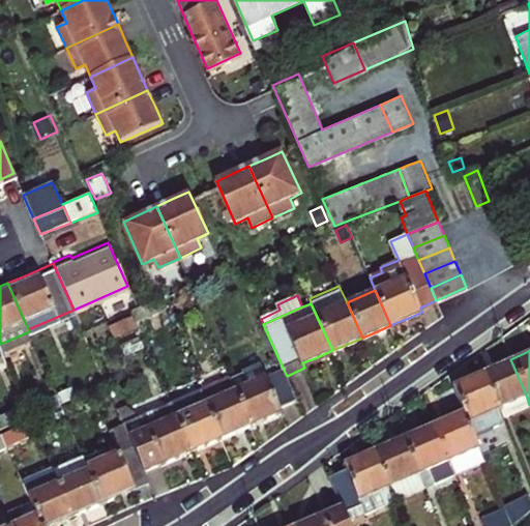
[(497,364),(481,372),(497,407),(509,401),(523,396),(526,395),(510,359),(497,364)]
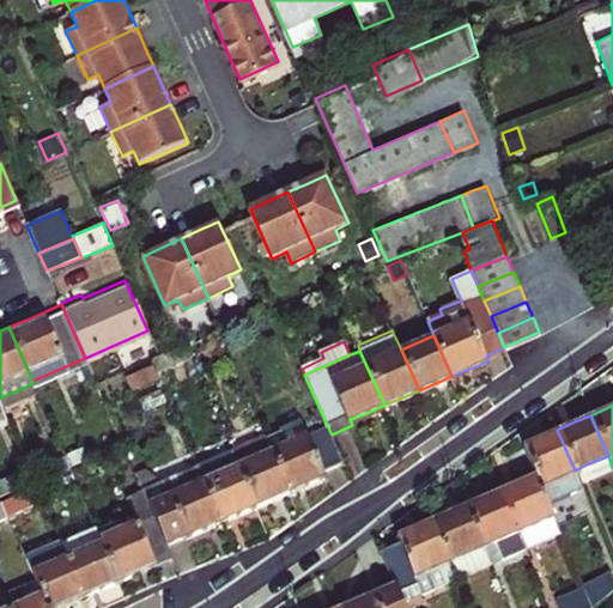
[(343,461),(332,435),(327,425),(308,435),(299,417),(279,426),(280,430),(266,436),(289,491),(314,480),(326,474),(325,469),(343,461)]
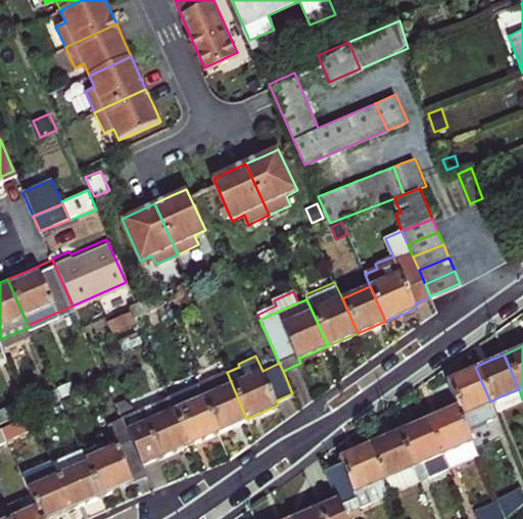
[(496,416),(490,402),(475,367),(461,373),(445,379),(456,405),(467,428),(496,416)]
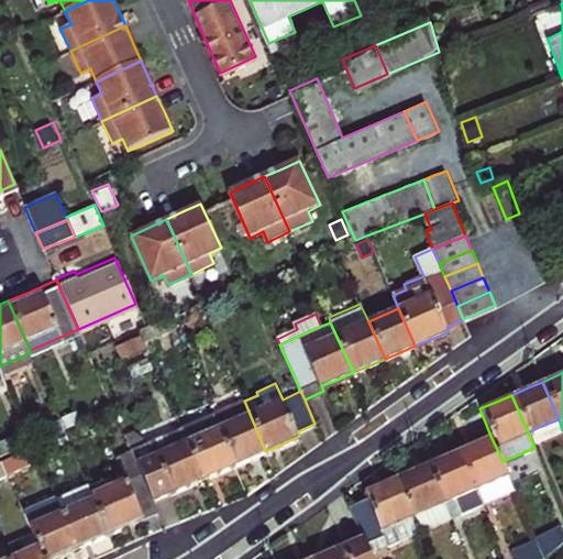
[(249,458),(265,451),(244,401),(212,415),(234,464),(249,458)]
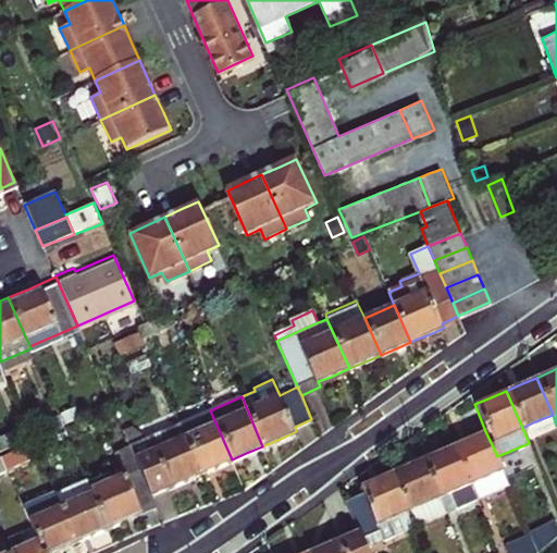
[(210,410),(180,424),(184,434),(200,472),(215,467),(232,459),(210,410)]
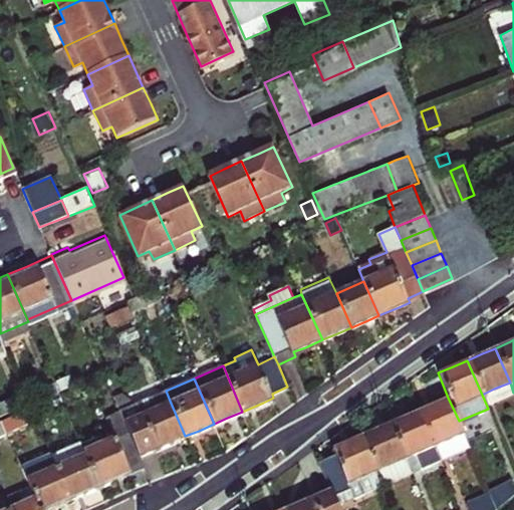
[(509,389),(507,384),(494,389),(496,394),(509,389)]
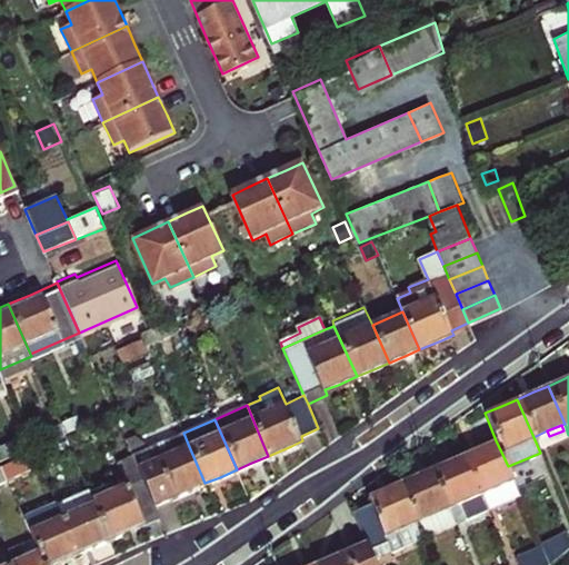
[(17,435),(0,440),(0,453),(20,444),(17,435)]
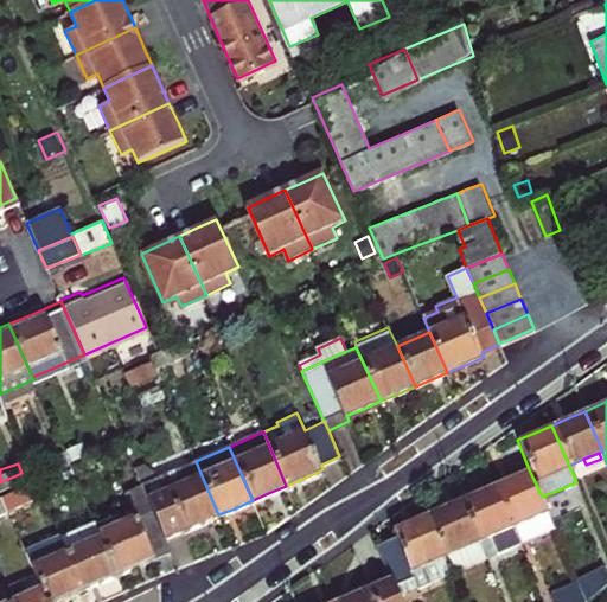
[(542,497),(529,469),(512,476),(494,485),(519,542),(554,526),(542,497)]
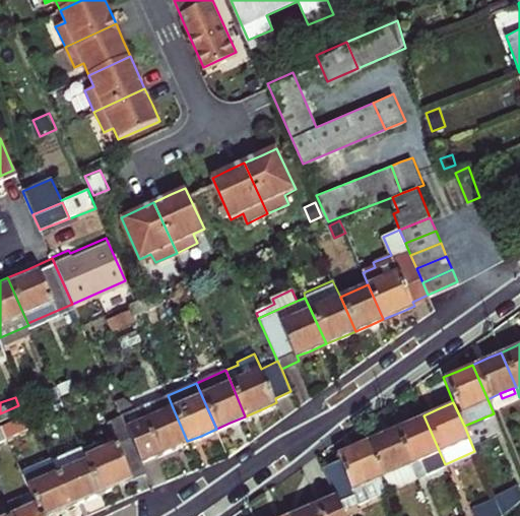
[(125,426),(140,461),(169,450),(187,441),(172,405),(125,426)]
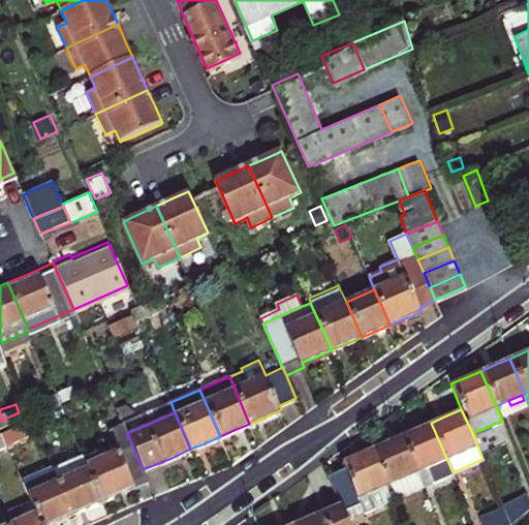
[(22,420),(0,429),(6,443),(28,433),(22,420)]
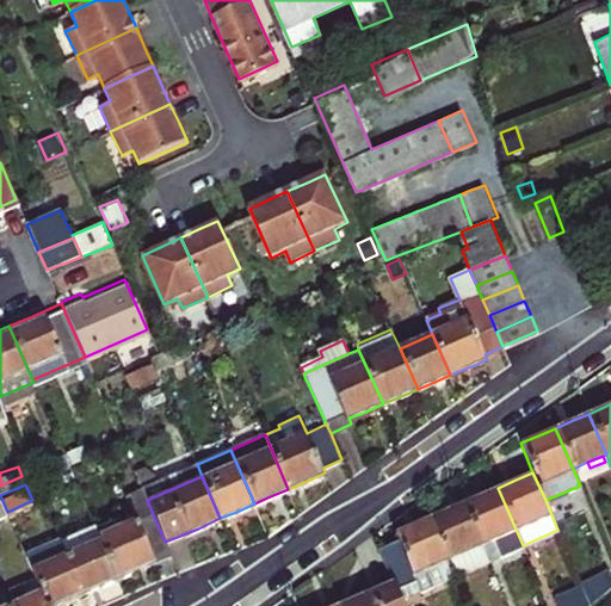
[(481,495),(463,502),(481,544),(491,539),(498,556),(523,545),(498,488),(481,495)]
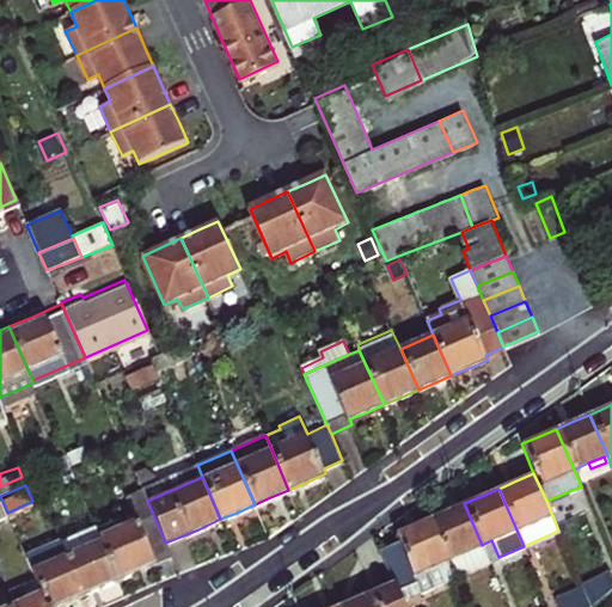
[(165,543),(147,501),(145,496),(132,502),(139,517),(99,535),(117,577),(144,565),(170,553),(165,543)]
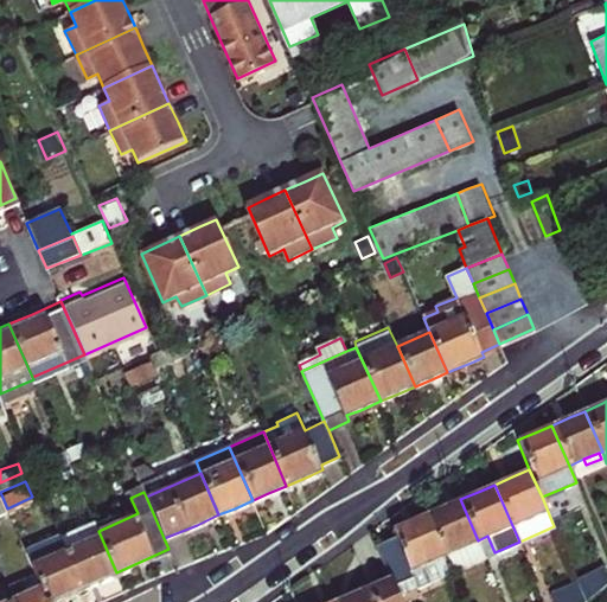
[(426,514),(451,571),(485,556),(478,540),(460,499),(442,507),(426,514)]
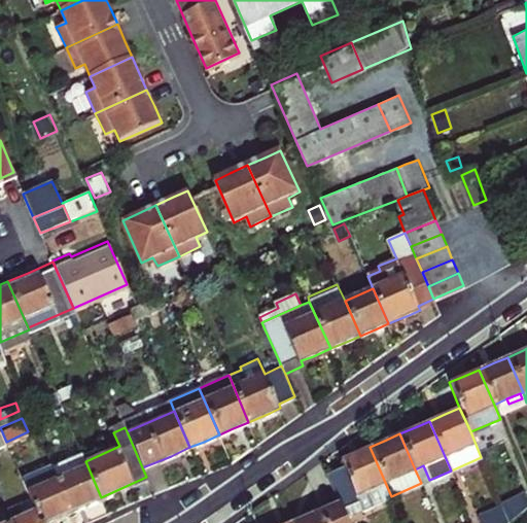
[(326,472),(339,501),(340,501),(356,494),(362,509),(391,496),(370,447),(353,454),(341,459),(344,464),(326,472)]
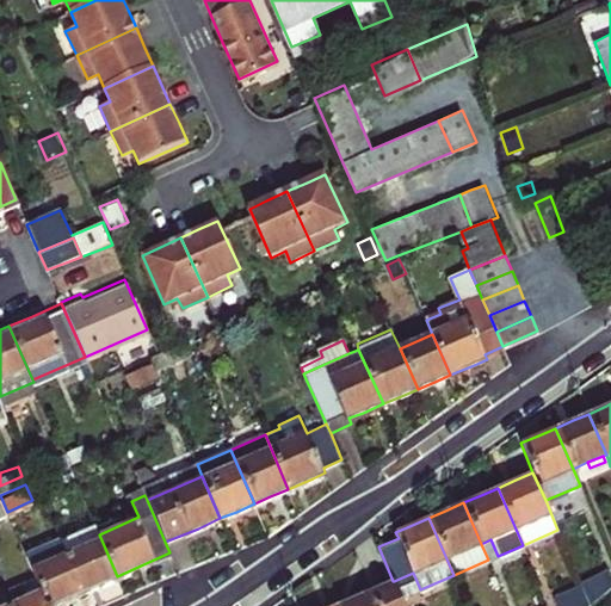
[(65,555),(81,592),(97,585),(117,576),(99,535),(93,523),(59,538),(65,555)]
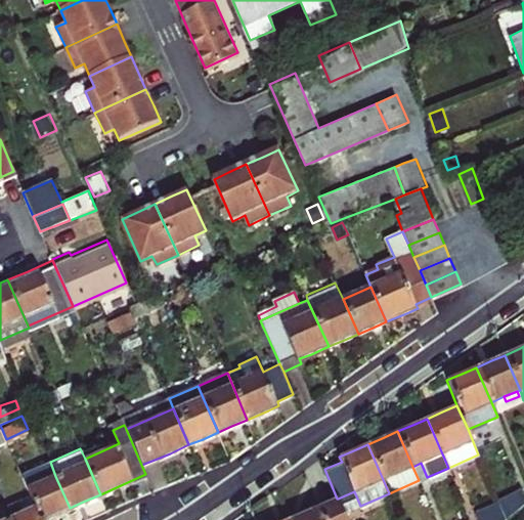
[(28,488),(30,493),(41,519),(42,519),(56,514),(70,508),(55,476),(28,488)]
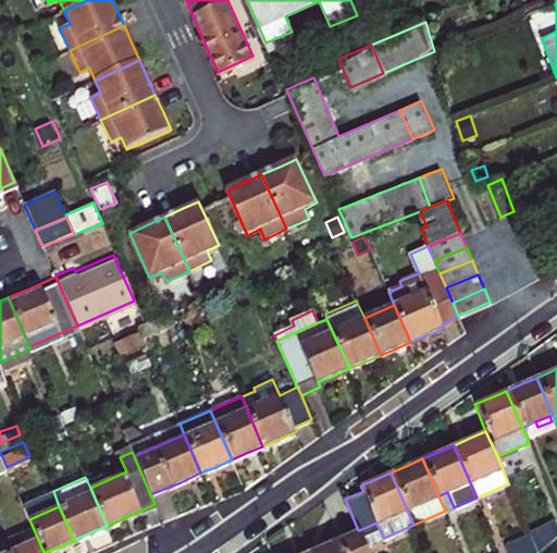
[(528,527),(528,528),(537,550),(556,532),(556,521),(556,523),(553,516),(528,527)]
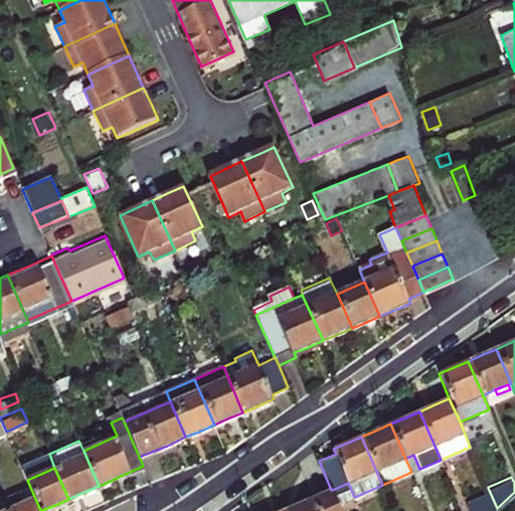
[(332,490),(337,504),(354,497),(348,483),(332,490)]
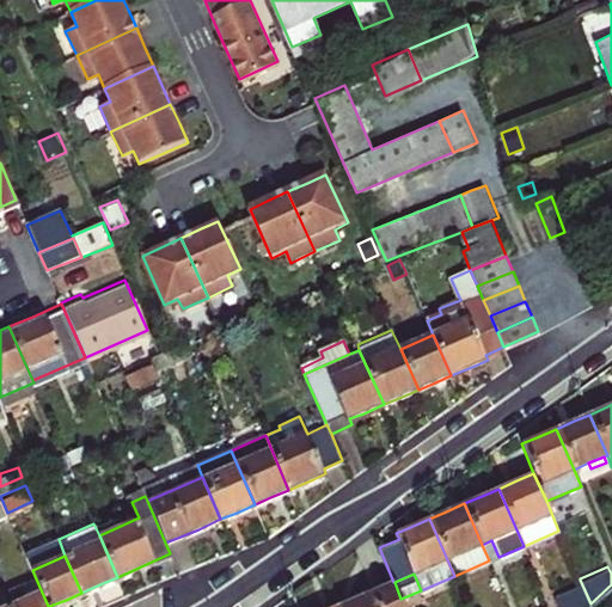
[(48,606),(35,576),(1,590),(2,593),(8,606),(48,606)]
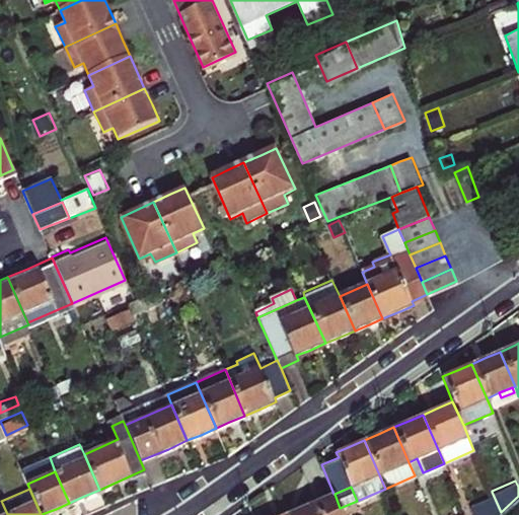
[(472,514),(496,514),(501,512),(492,492),(467,503),(472,514)]
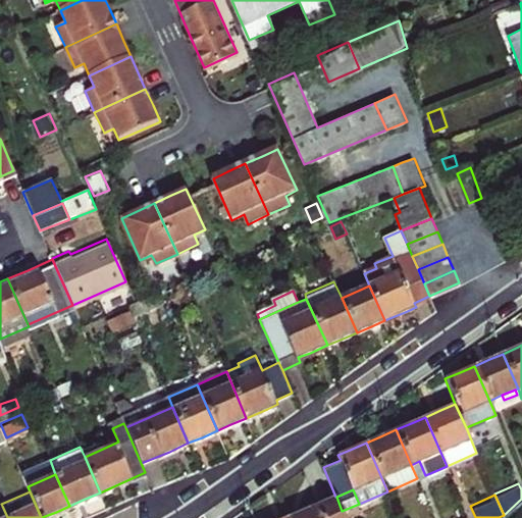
[(312,507),(289,517),(345,517),(342,511),(336,497),(335,497),(312,507)]
